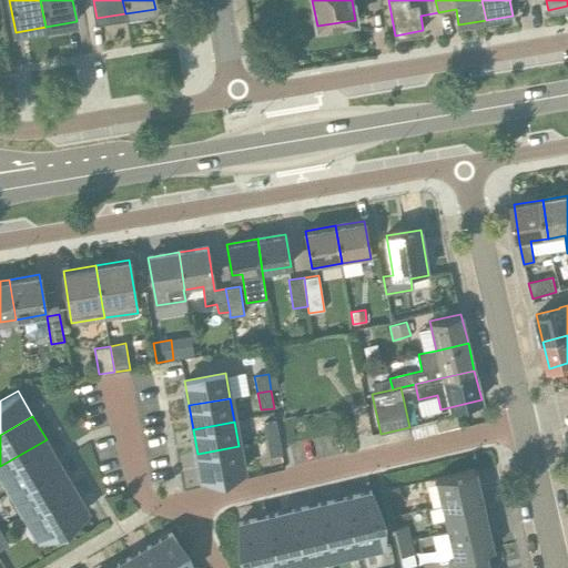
[(266,440),(279,438),(276,422),(264,424),(266,440)]
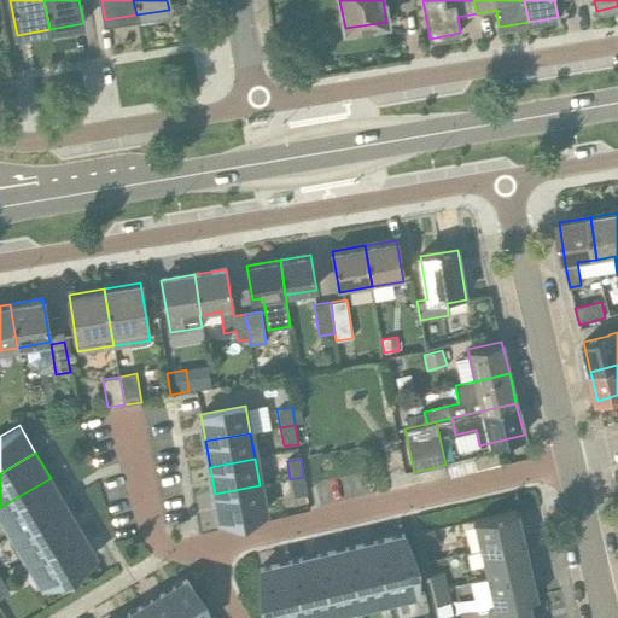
[(303,477),(290,479),(293,497),(307,495),(303,477)]
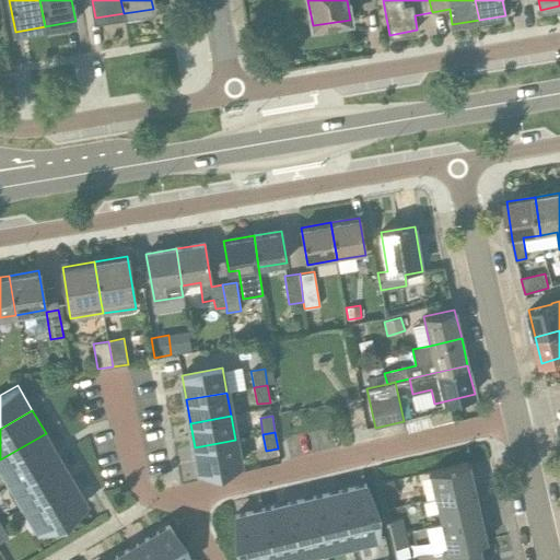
[(0,459),(0,465),(11,483),(59,456),(46,433),(0,459)]
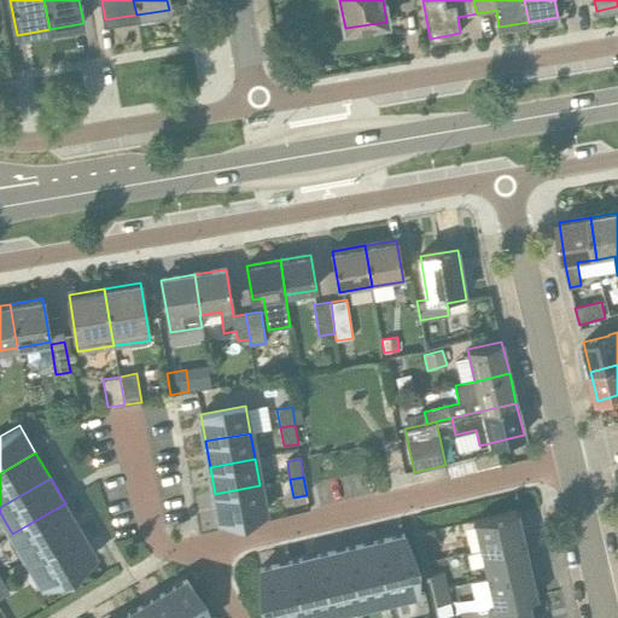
[(260,485),(215,494),(221,520),(264,513),(260,485)]
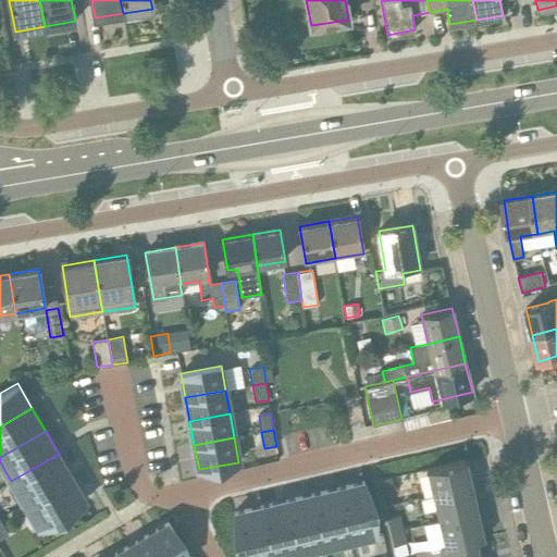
[(25,504),(72,475),(59,454),(11,481),(25,504)]
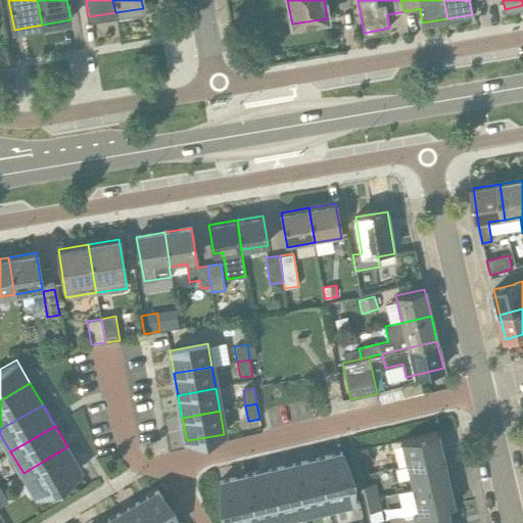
[(408,465),(442,457),(437,432),(401,440),(408,465)]
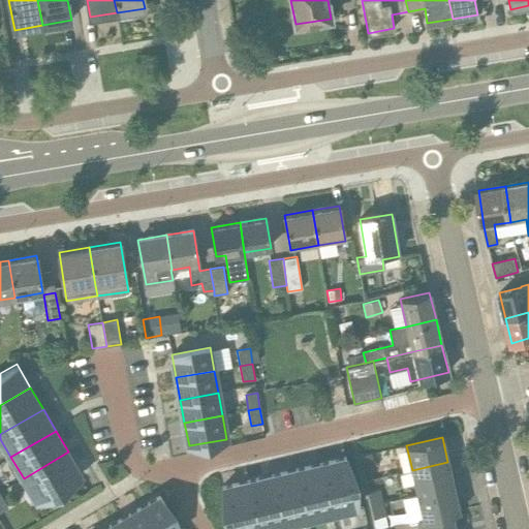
[(68,452),(24,478),(37,502),(83,475),(68,452)]
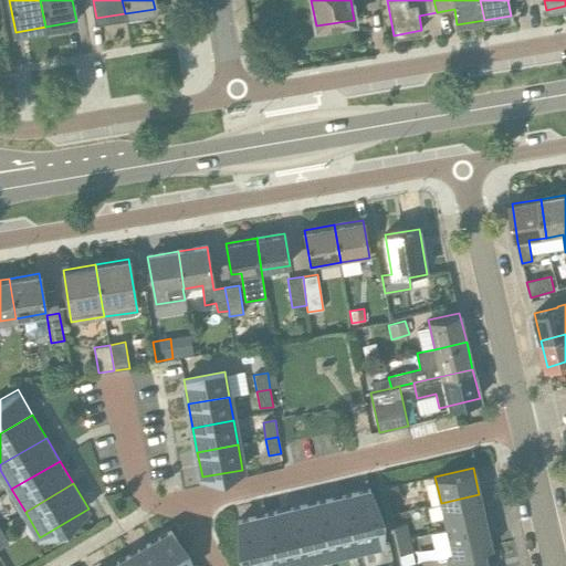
[(385,488),(388,502),(400,499),(397,484),(385,488)]
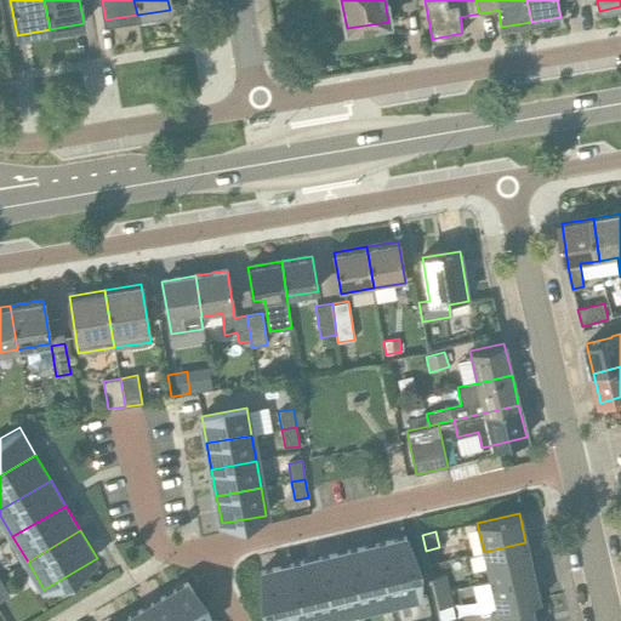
[(408,535),(376,542),(389,603),(421,596),(408,535)]
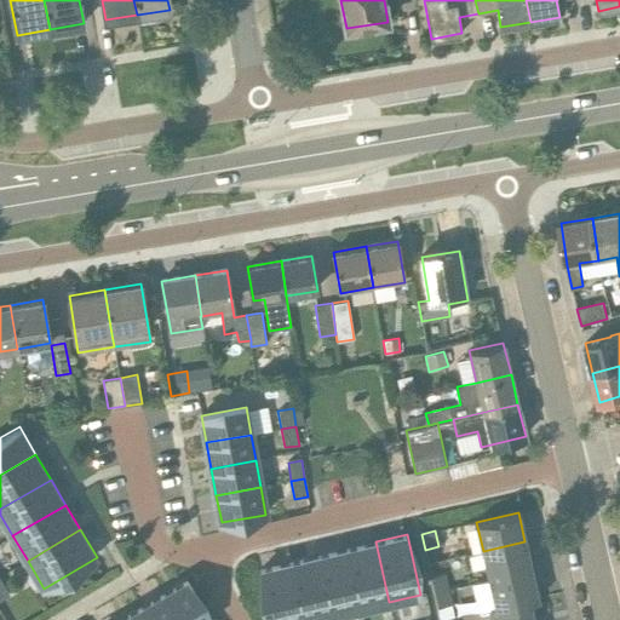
[(375,541),(346,549),(361,608),(389,602),(375,541)]
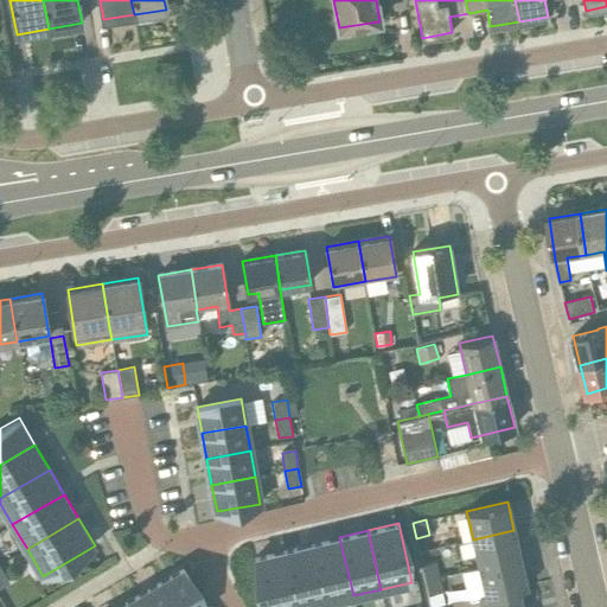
[(479,568),(480,567),(521,557),(513,530),(473,540),(479,568)]
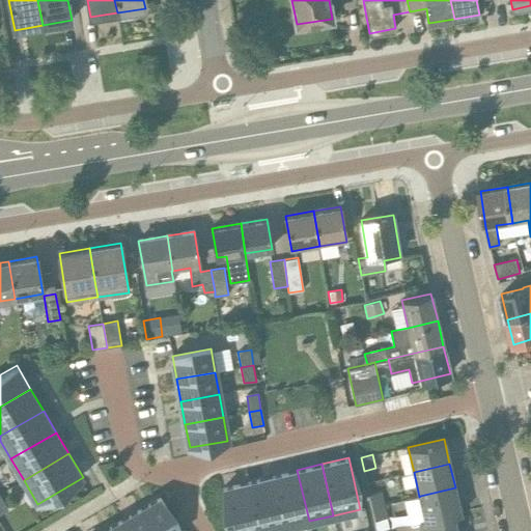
[(309,521),(297,470),(273,475),(284,527),(309,521)]
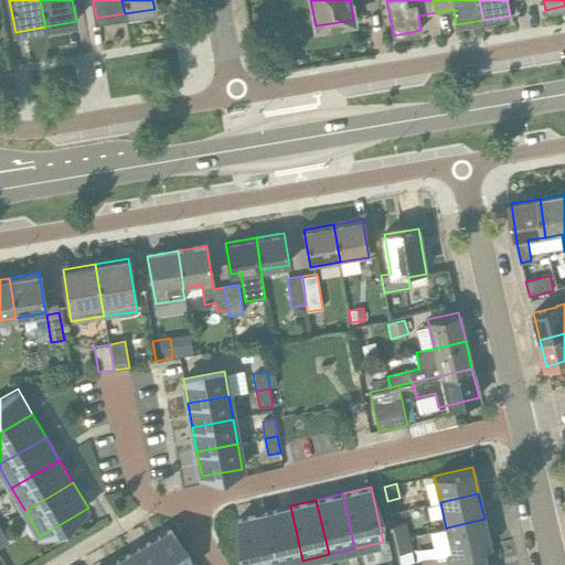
[(281,564),(302,561),(290,505),(264,512),(276,564),(281,564)]
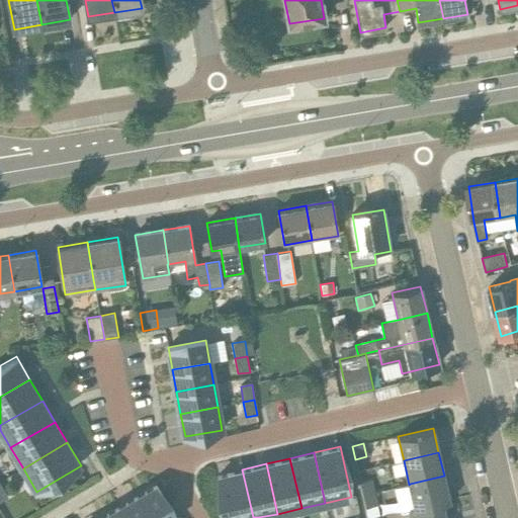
[(253,517),(242,469),(216,476),(225,517),(253,517)]
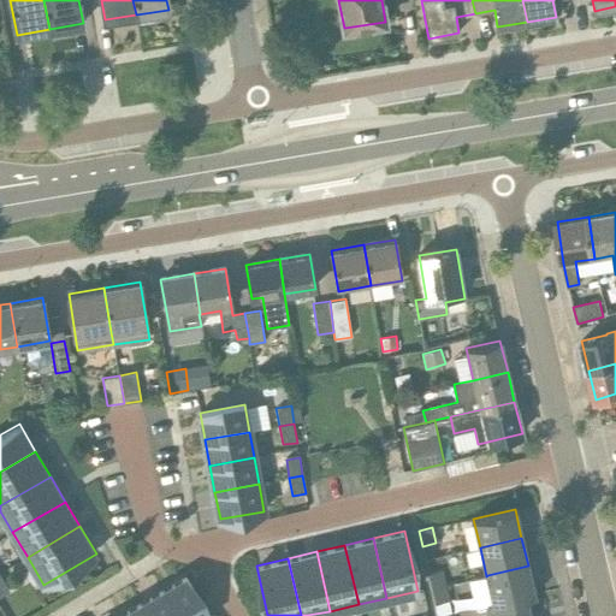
[(526,597),(526,598),(534,596),(528,566),(487,575),(486,576),(492,604),(493,604),(526,597)]
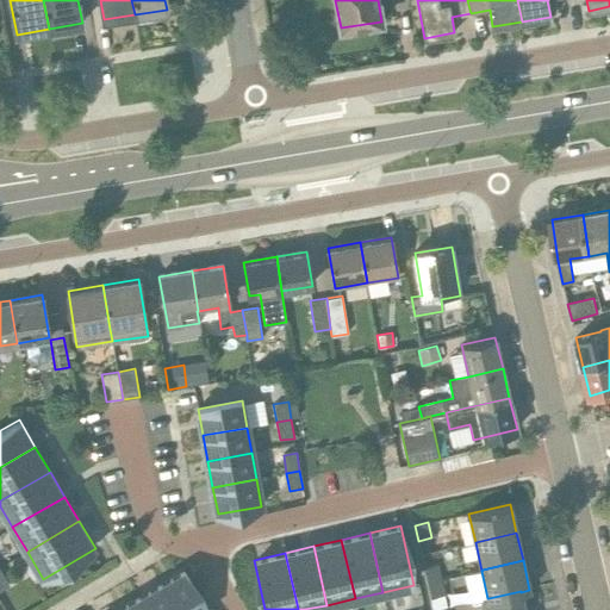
[(428,583),(441,579),(437,564),(424,567),(428,583)]
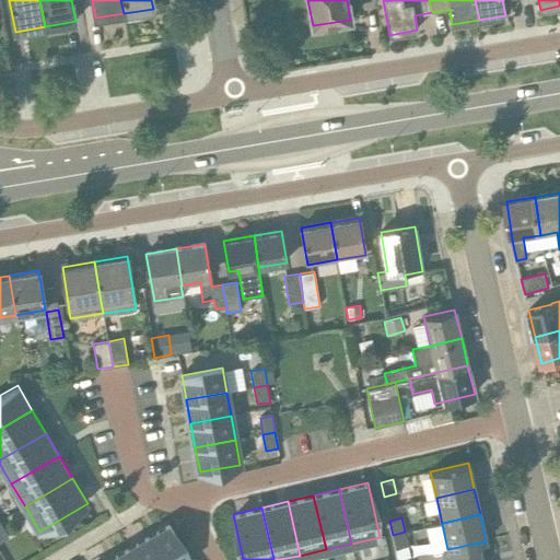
[(0,522),(0,543),(9,537),(0,522)]
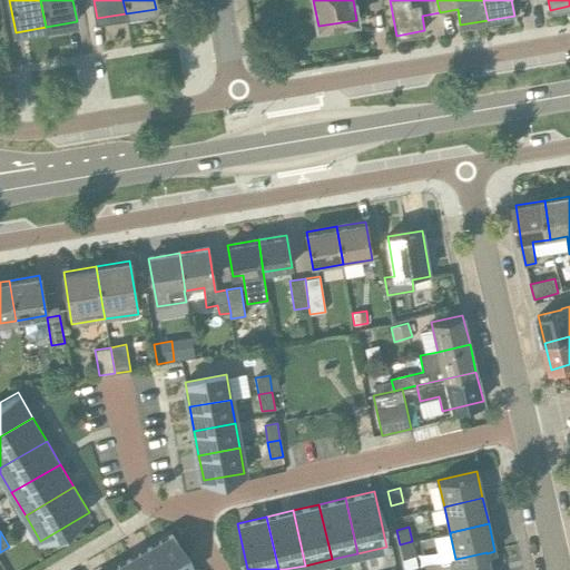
[(193,569),(173,534),(150,548),(164,569),(193,569)]
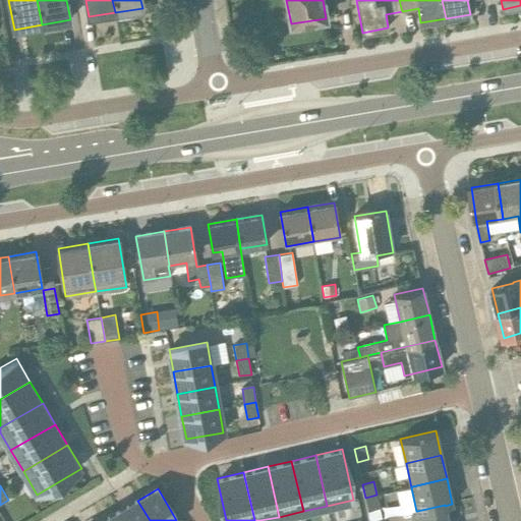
[(377,495),(365,498),(368,510),(380,508),(377,495)]
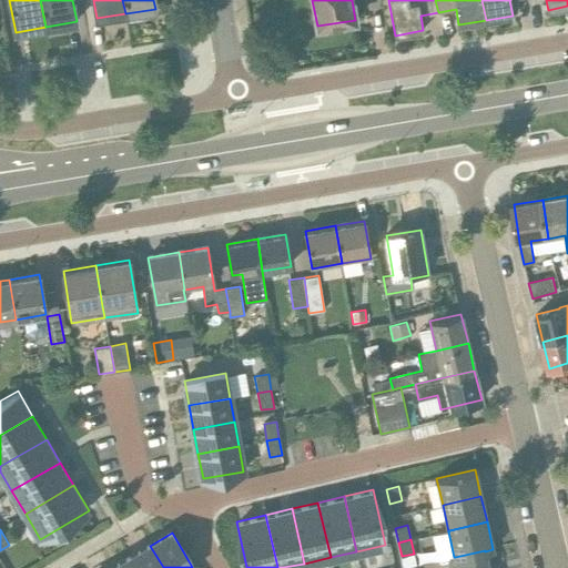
[(163,567),(150,546),(130,558),(134,567),(163,567)]
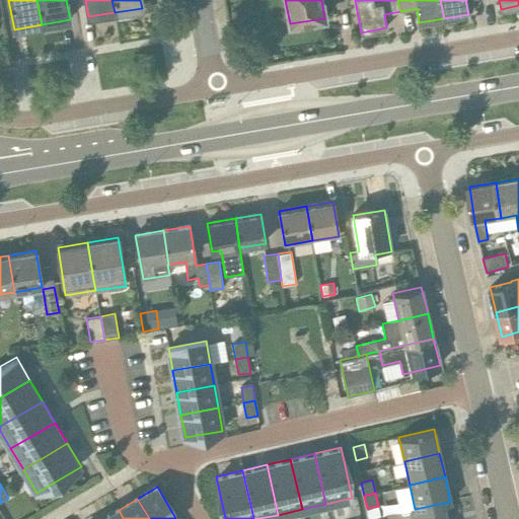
[(446,518),(443,504),(443,503),(416,509),(415,509),(409,510),(411,518),(446,518)]
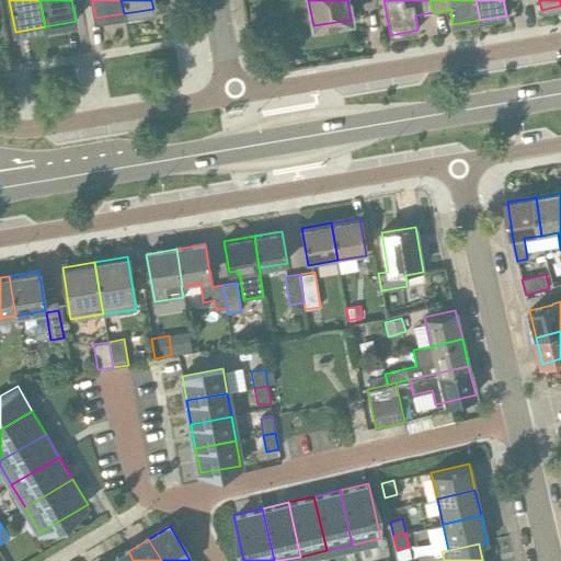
[(133,560),(128,551),(111,560),(133,560)]
